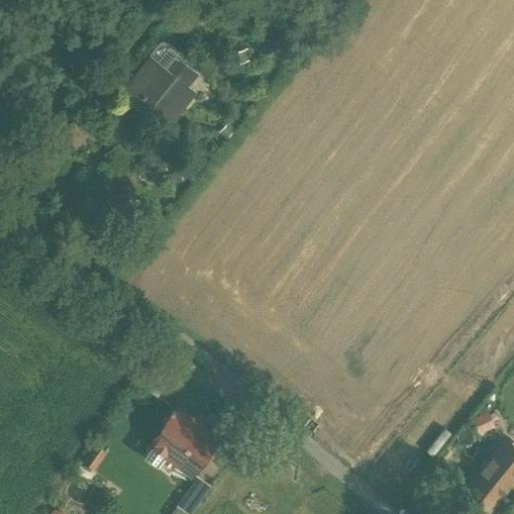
[(177,58),(167,71),(153,60),(145,71),(125,96),(168,130),(177,119),(197,94),(189,88),(198,76),(177,58)]
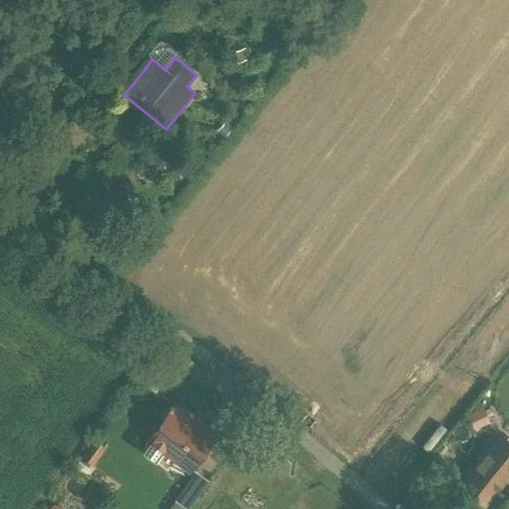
[(217,437),(177,408),(153,442),(192,471),(217,437)]
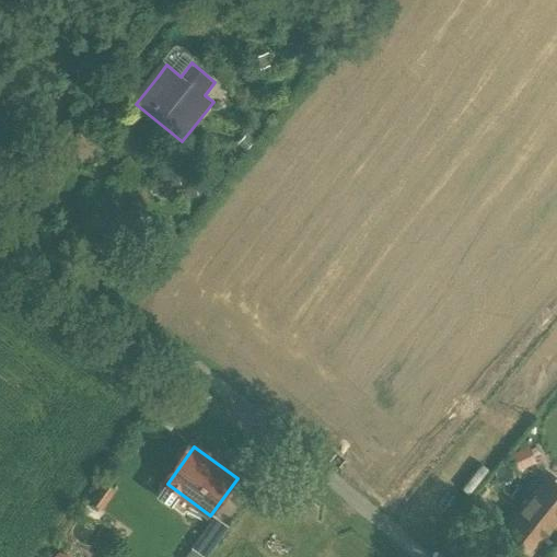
[(556,472),(508,533),(533,553),(556,524),(556,472)]
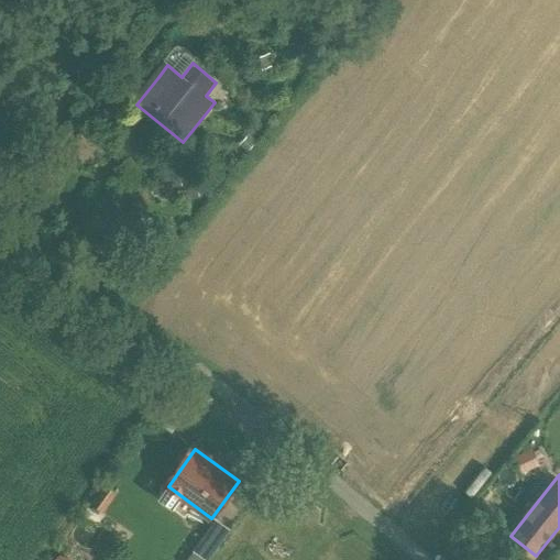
[(219,520),(195,553),(204,559),(211,559),(233,531),(219,520)]
